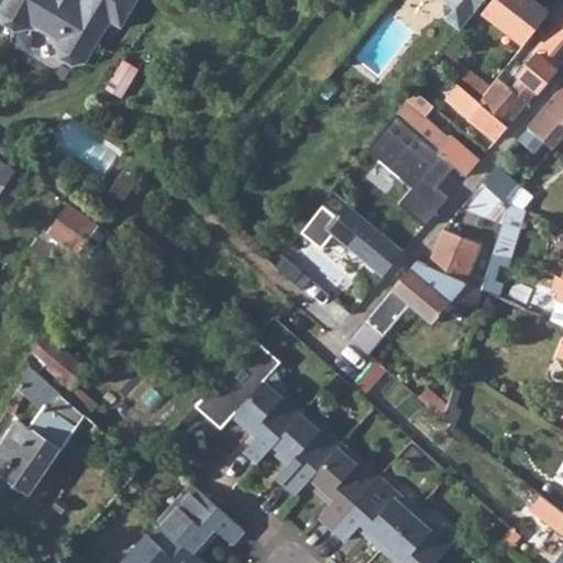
[(4,0),(1,7),(6,22),(17,30),(32,28),(34,23),(62,37),(58,42),(61,55),(75,63),(89,61),(112,21),(123,26),(139,0),(83,0),(81,0),(4,0)]
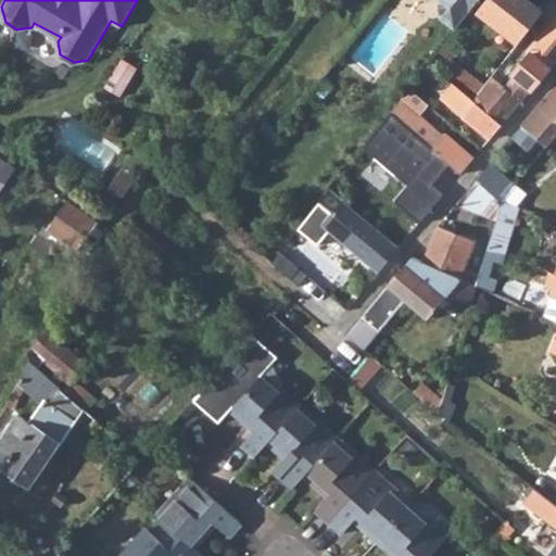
[(442,15),(458,28),(476,7),(480,0),(438,0),(442,15)]
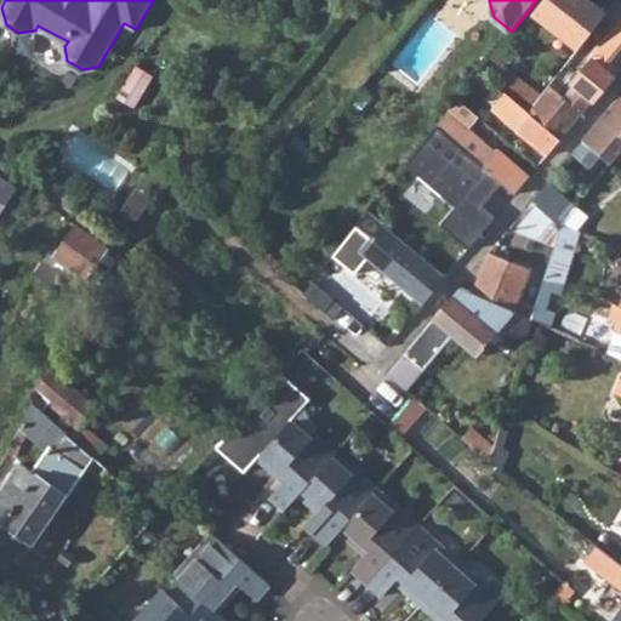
[(579,49),(608,13),(591,0),(546,0),(535,13),(579,49)]
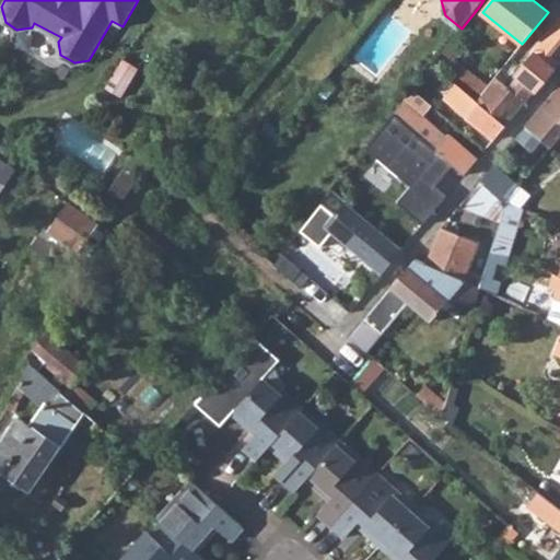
[(481,94),(476,101),(480,105),(506,127),(525,104),(559,62),(559,18),(532,51),(535,54),(509,86),(496,77),(488,85),(481,94)]
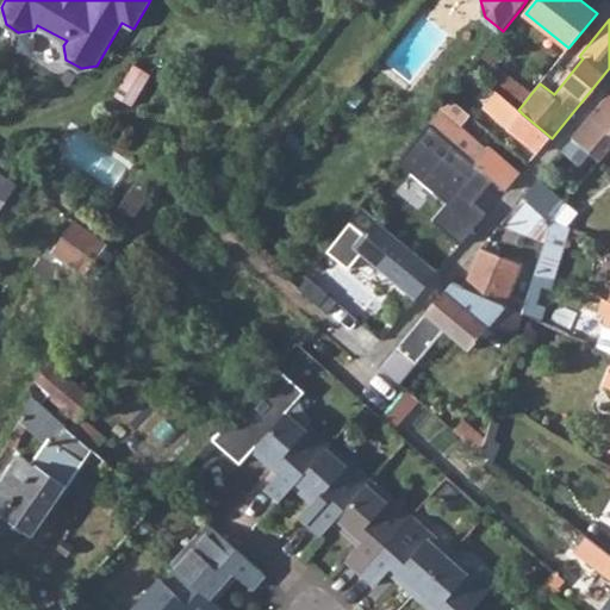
[(477,64),(524,103),(531,93),(498,67),(502,63),(496,58),(500,53),(492,45),(477,64)]
